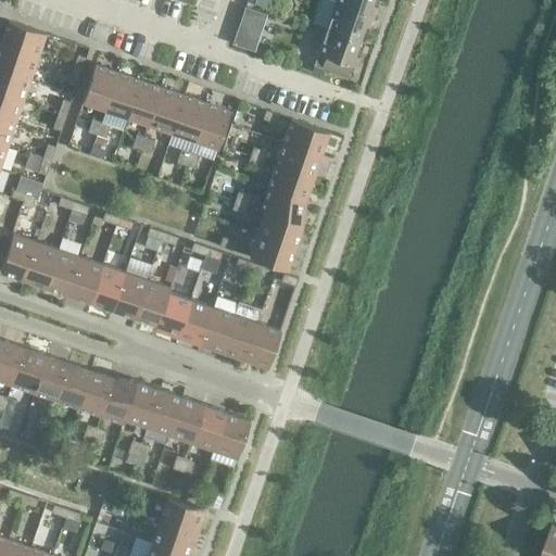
[(378,0),(336,0),(336,2),(374,15),(378,0)]
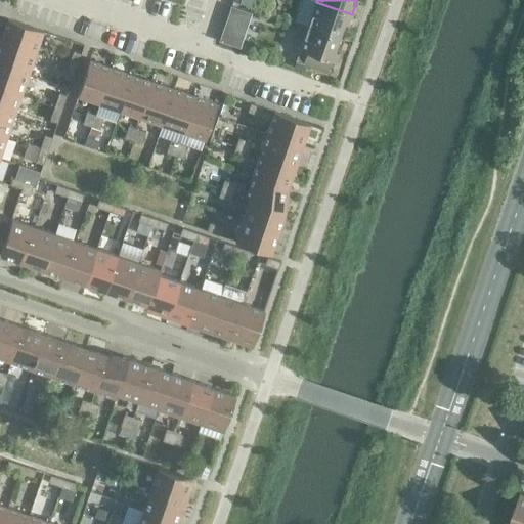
[(352,14),(316,2),(308,27),(344,39),(352,14)]
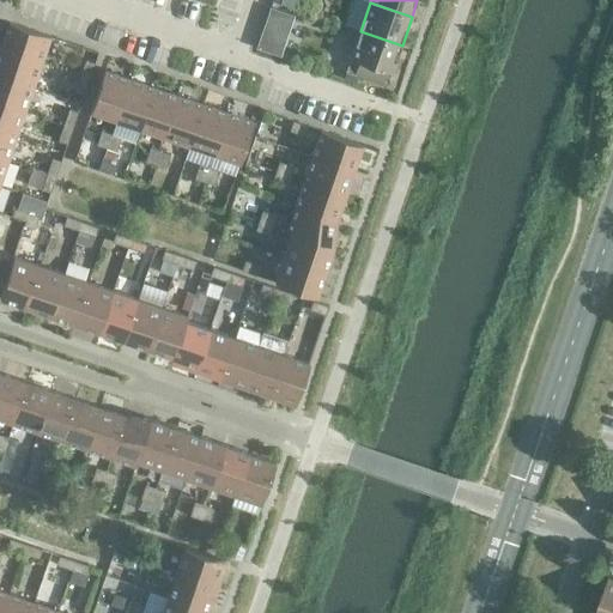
[(269,7),(256,46),(280,54),(293,16),(269,7)]
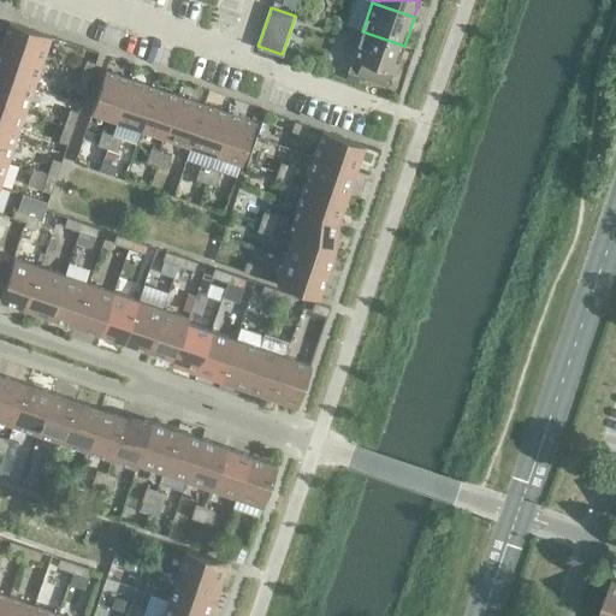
[(51,37),(9,23),(0,48),(42,61),(51,37)]
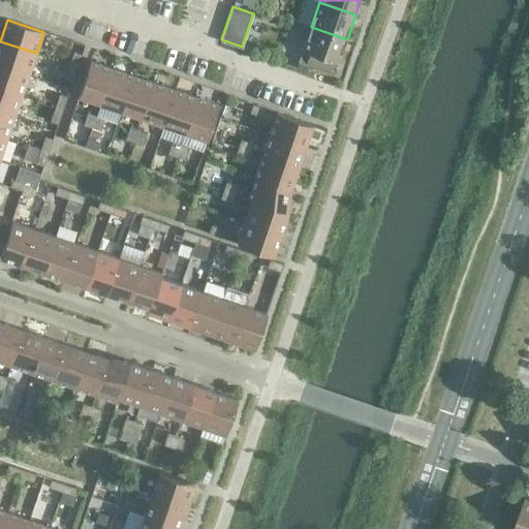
[(347,39),(311,27),(303,51),(309,53),(306,64),(331,72),(334,61),(339,63),(347,39)]
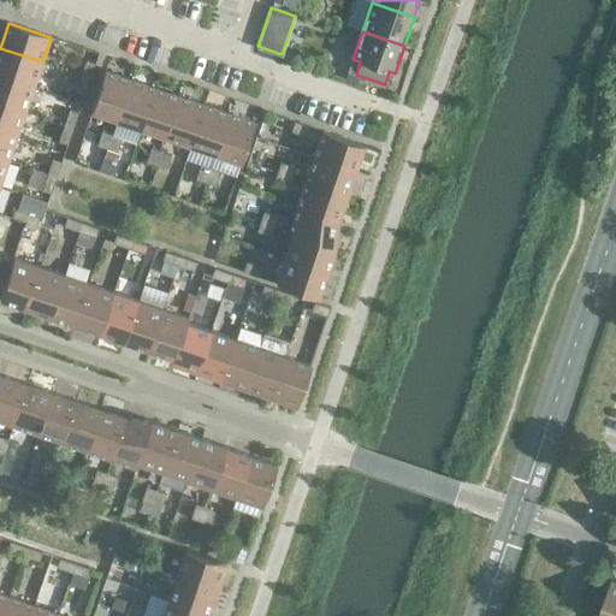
[(42,61),(0,48),(0,75),(34,87),(42,61)]
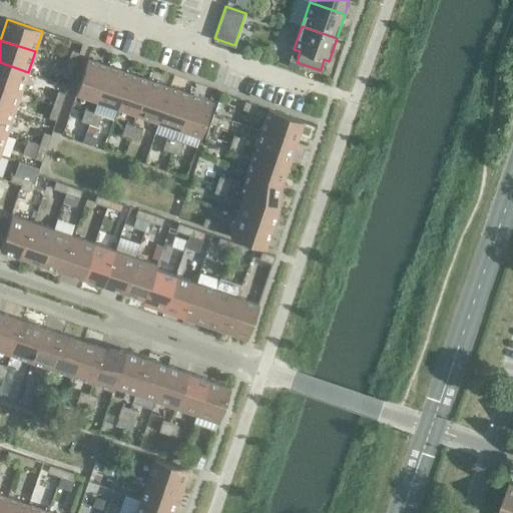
[(72,50),(67,63),(74,66),(79,53),(72,50)]
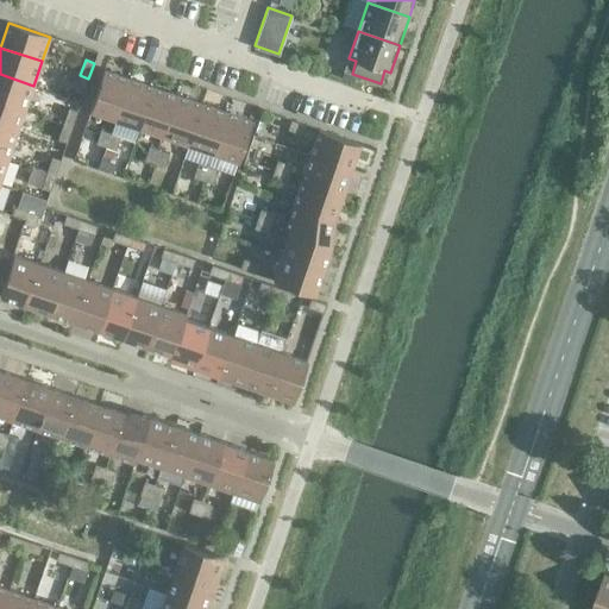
[(130,79),(104,70),(89,111),(115,119),(130,79)]
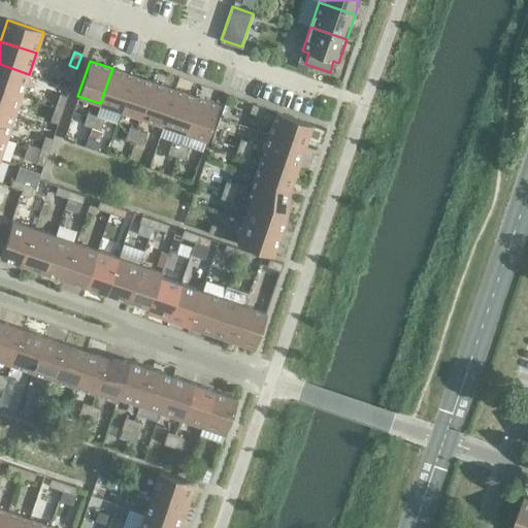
[(29,74),(0,64),(0,88),(22,96),(29,74)]
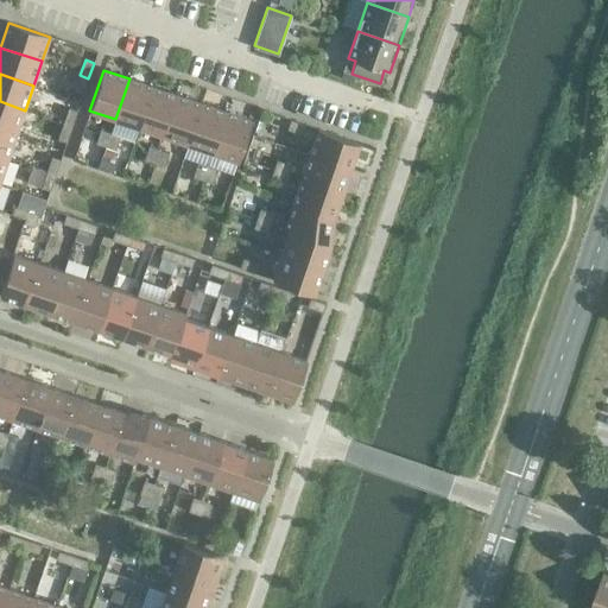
[(88,78),(80,75),(74,92),(83,94),(88,78)]
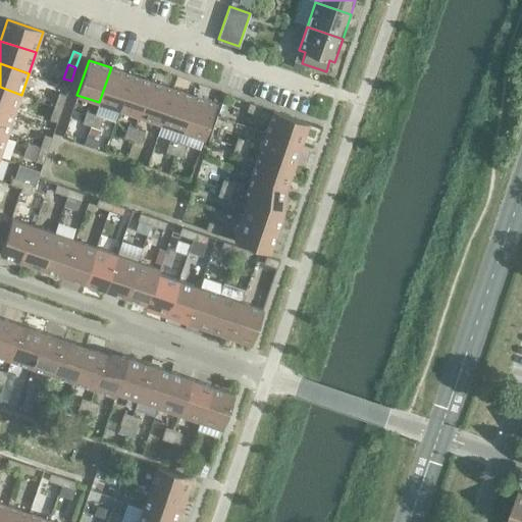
[(132,74),(111,67),(99,102),(119,109),(132,74)]
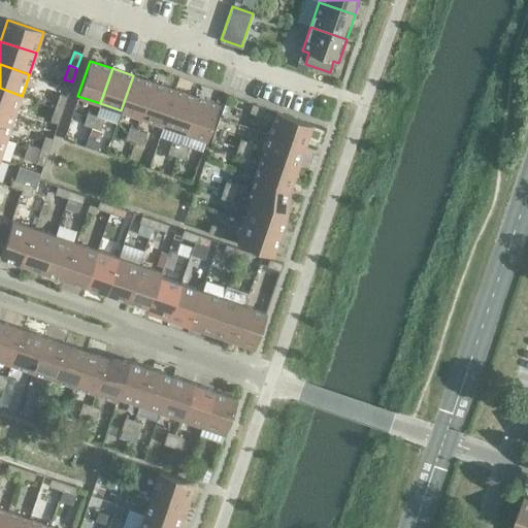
[(155,83),(133,75),(121,110),(142,118),(155,83)]
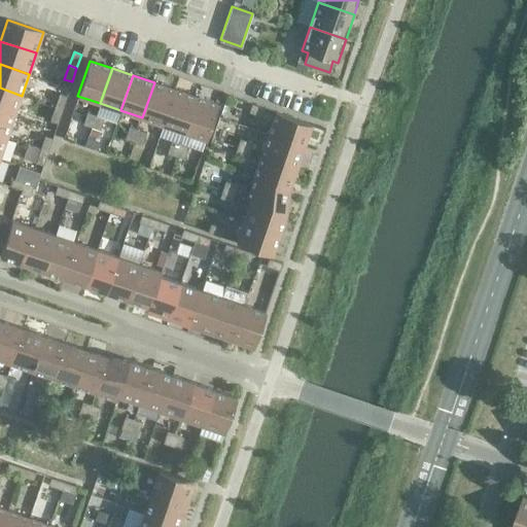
[(176,90),(154,82),(142,117),(164,126),(176,90)]
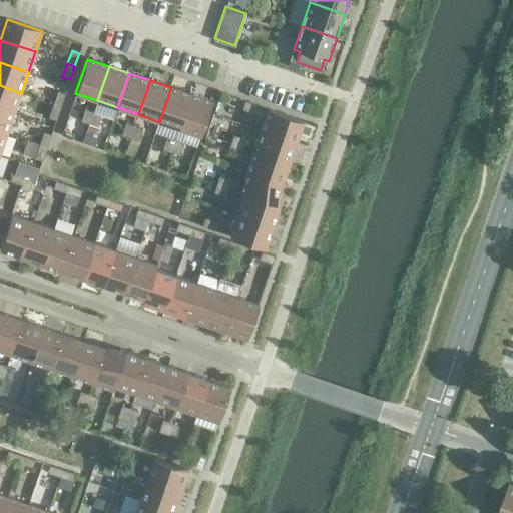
[(21,93),(0,85),(0,108),(14,113),(21,93)]
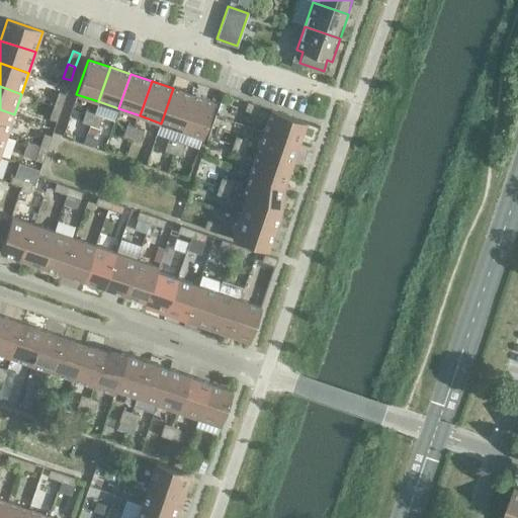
[(193,95),(173,88),(161,123),(182,131),(193,95)]
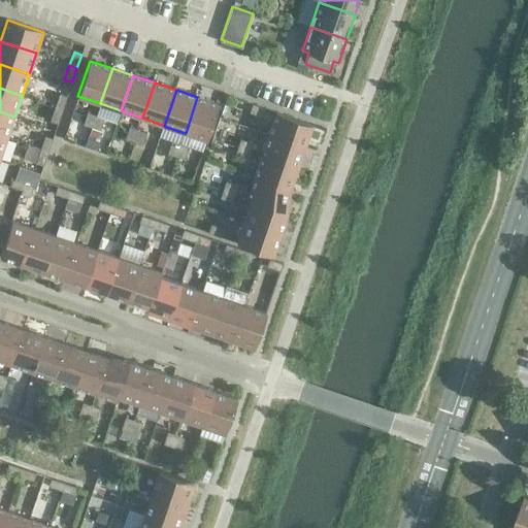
[(60,94),(55,107),(62,110),(67,96),(60,94)]
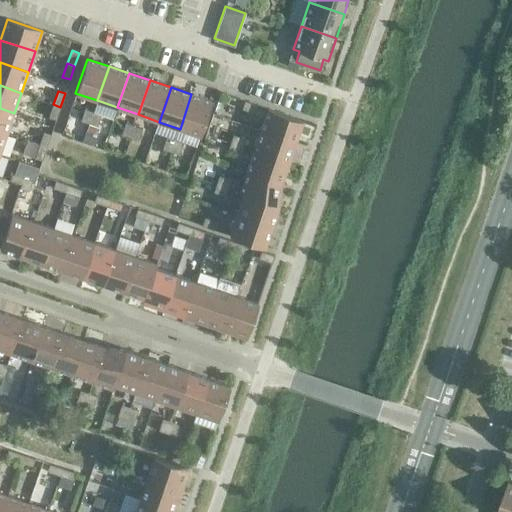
[(212,101),(191,94),(180,129),(200,136),(212,101)]
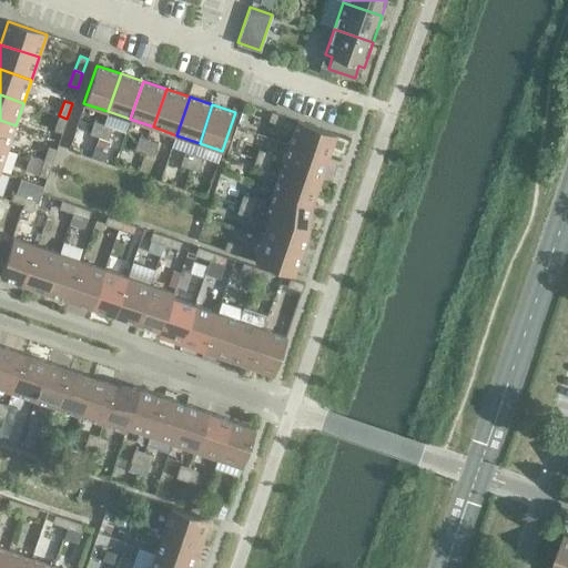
[(284,117),(271,112),(267,121),(281,125),(284,117)]
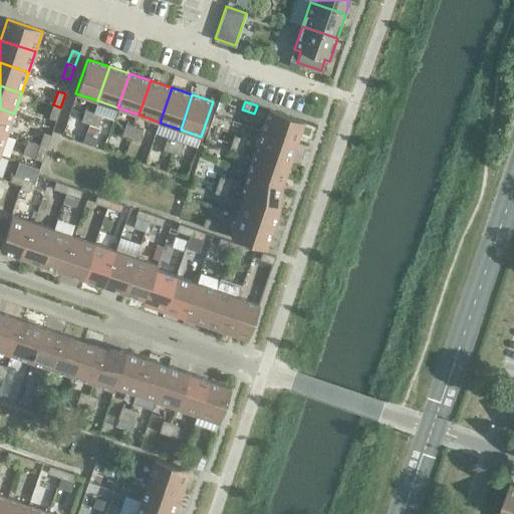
[(60,107),(53,104),(48,117),(56,120),(60,107)]
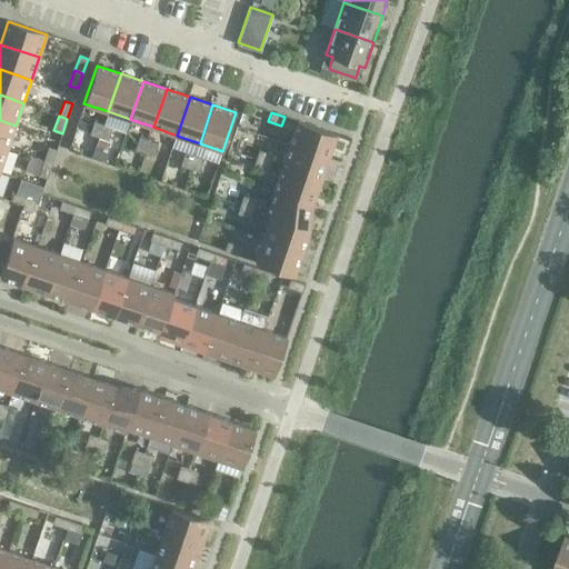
[(16,126),(0,120),(0,146),(8,149),(16,126)]
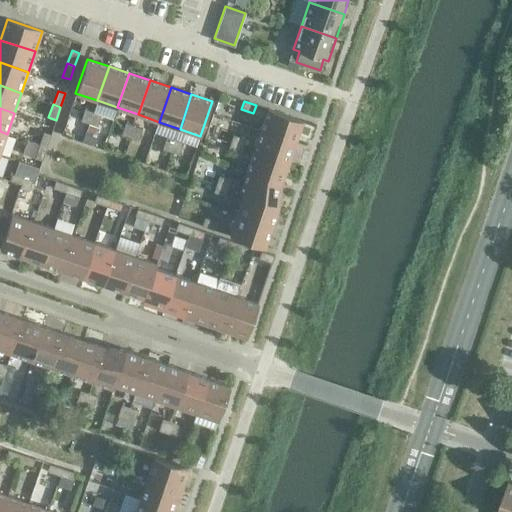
[(81,121),(89,124),(93,112),(85,109),(81,121)]
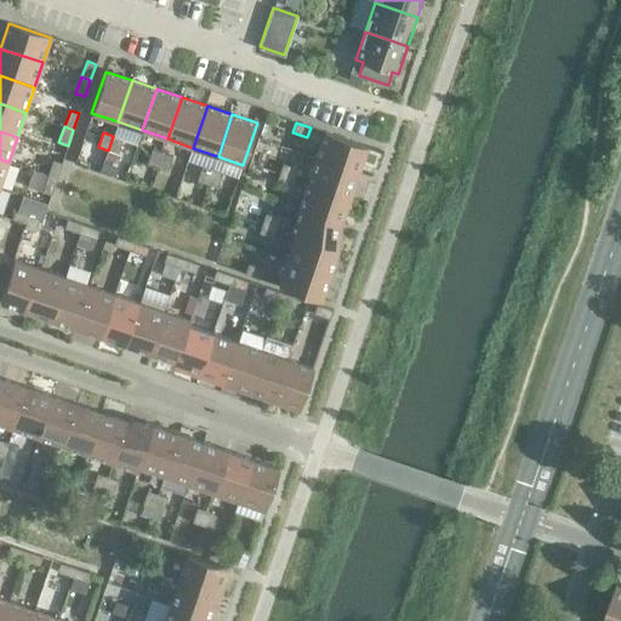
[(366,147),(325,132),(317,158),(358,171),(366,147)]
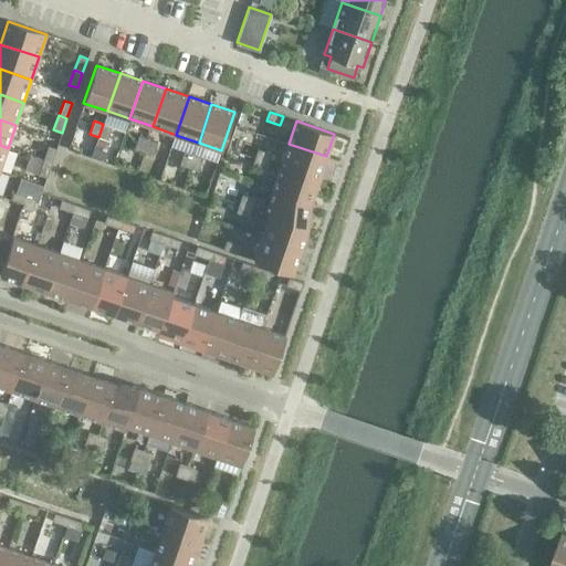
[(112,127),(103,124),(98,137),(107,140),(112,127)]
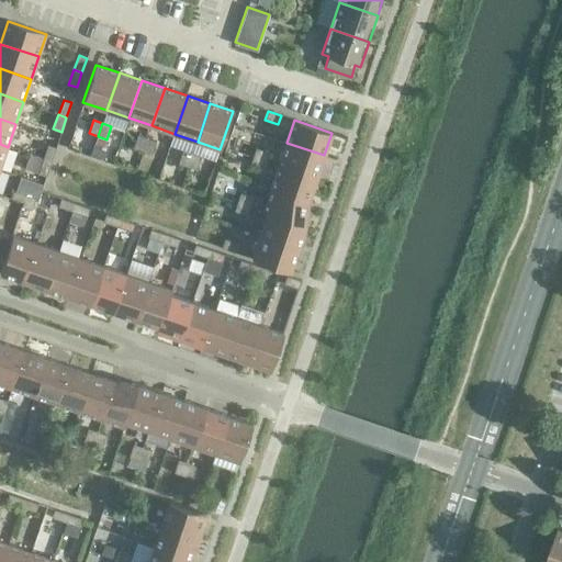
[(133,148),(143,152),(147,138),(138,135),(133,148)]
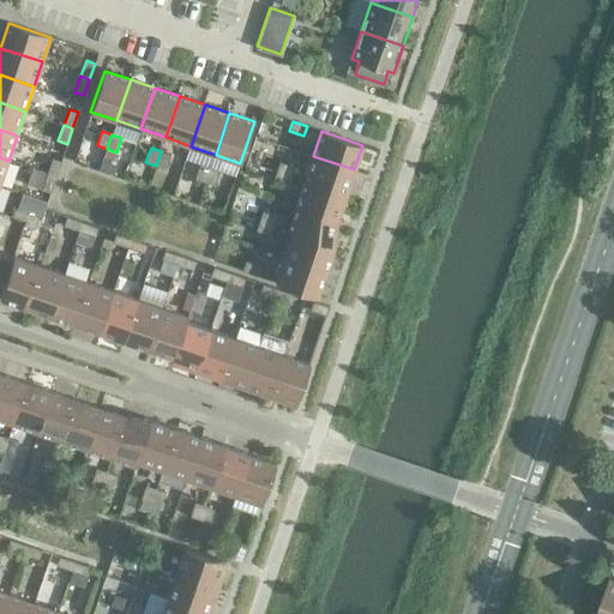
[(170,155),(161,151),(156,166),(166,169),(170,155)]
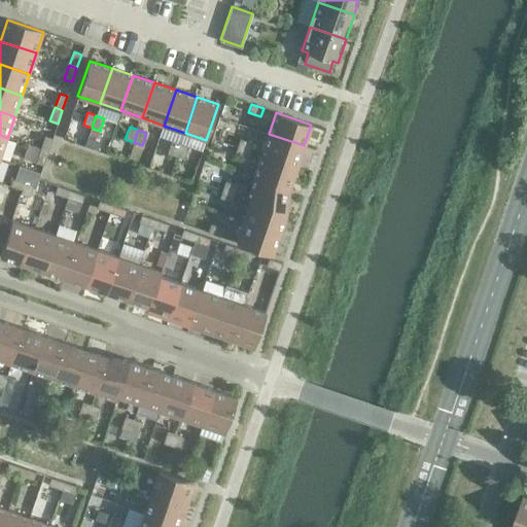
[(304,145),(269,134),(261,154),(296,167),(304,145)]
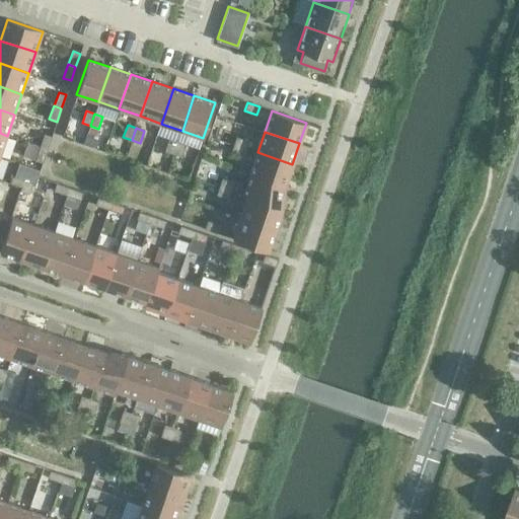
[(88,133),(84,144),(95,147),(99,137),(88,133)]
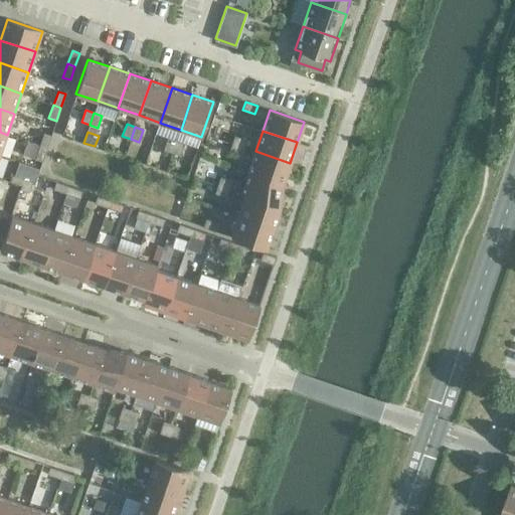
[(44,133),(39,146),(46,149),(51,135),(44,133)]
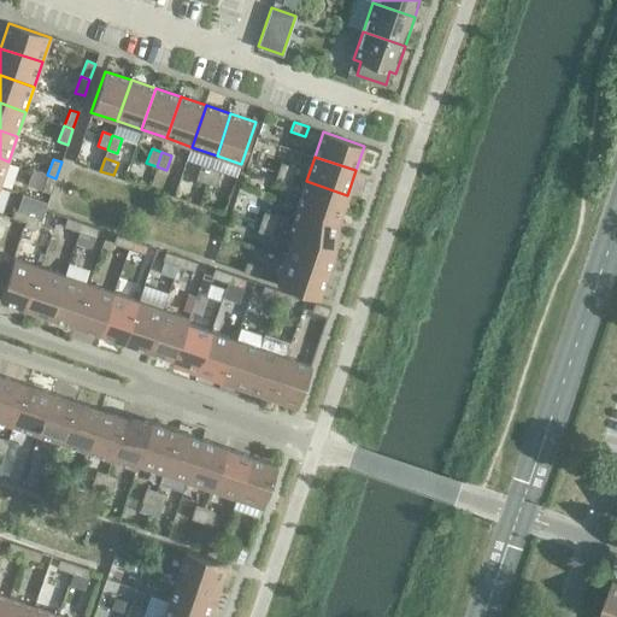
[(281,163),(277,172),(292,177),(295,168),(281,163)]
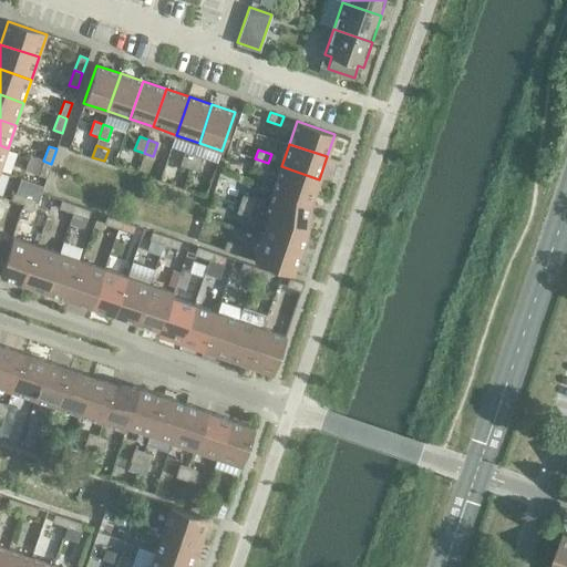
[(181,165),(189,168),(194,155),(185,152),(181,165)]
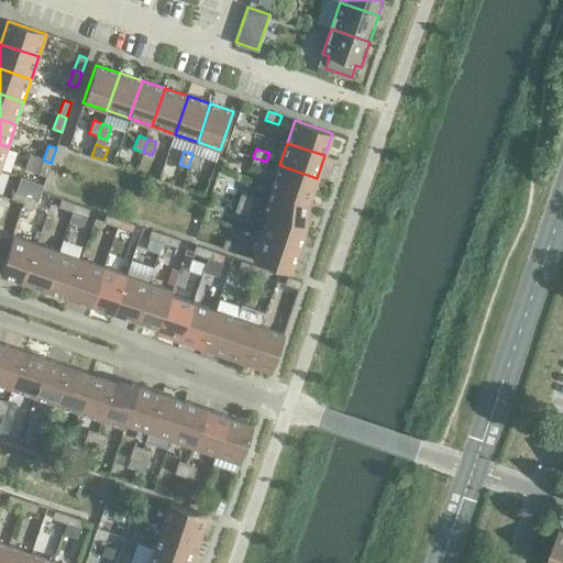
[(201,157),(192,154),(188,167),(197,170),(201,157)]
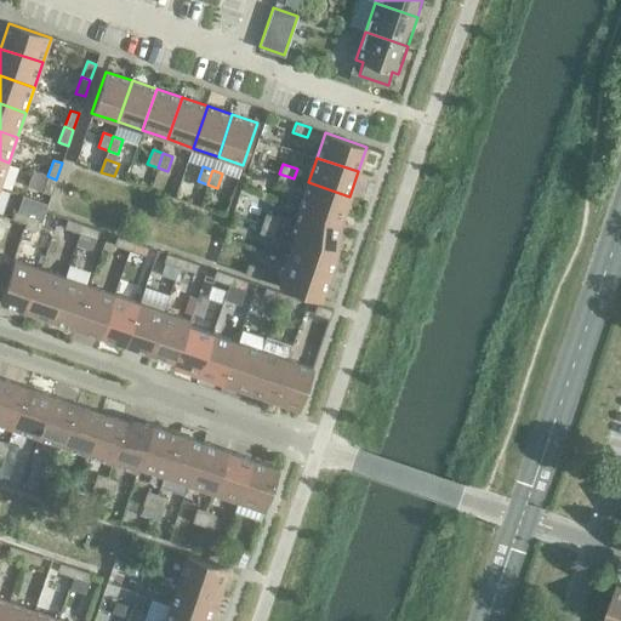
[(294,178),(279,174),(275,183),(290,188),(294,178)]
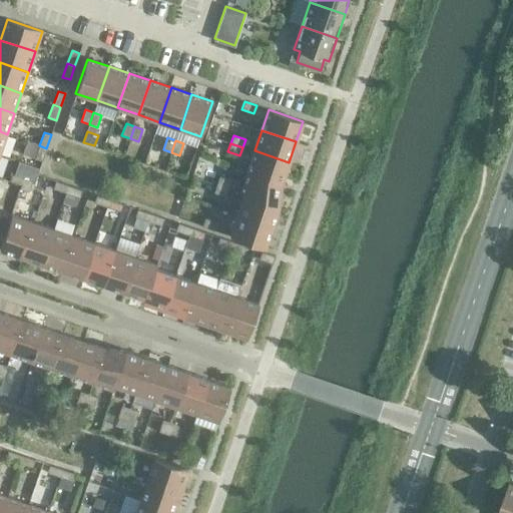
[(46,148),(39,145),(34,158),(42,161),(46,148)]
